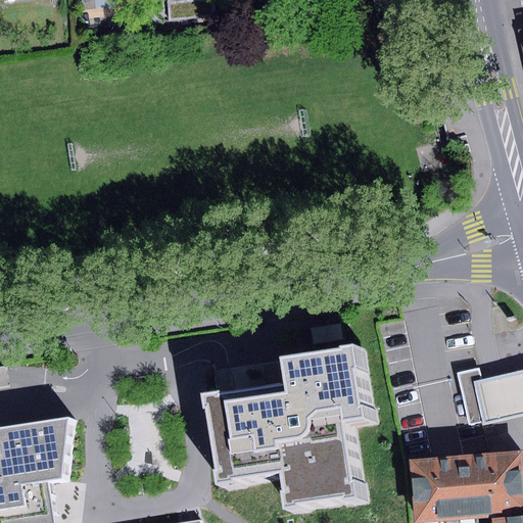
[(212,0),(171,0),(169,0),(171,19),(215,15),(212,0)]
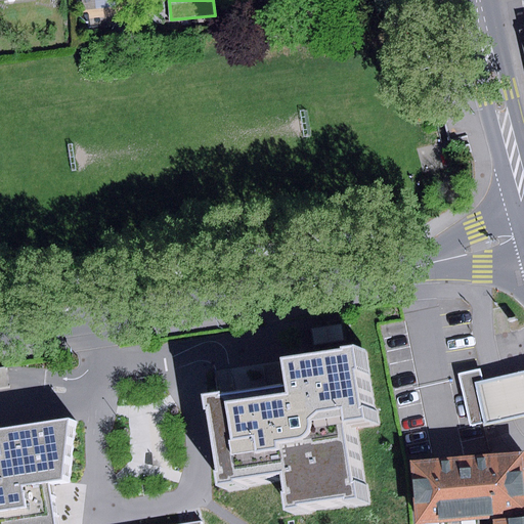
[(341,324),(312,329),(314,344),(343,340),(341,324)]
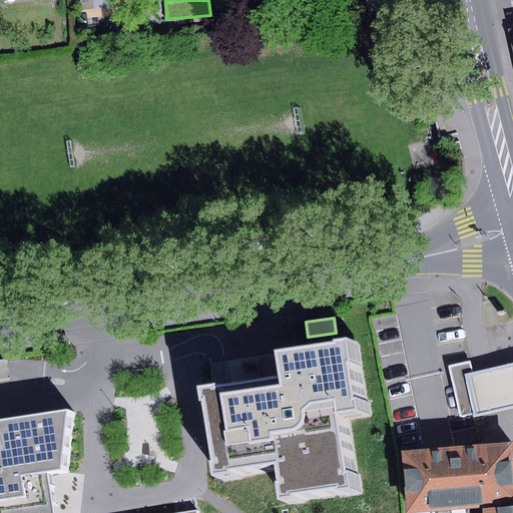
[(292,377),(210,389),(211,402),(217,401),(225,462),(221,463),(223,477),(240,474),(239,470),(287,464),(290,482),(287,483),(290,500),(305,498),(304,494),(348,488),(348,491),(363,489),(361,472),(358,472),(350,413),(368,410),(367,400),(363,400),(358,364),(362,363),(359,339),(346,341),(346,344),(288,352),(292,377)]
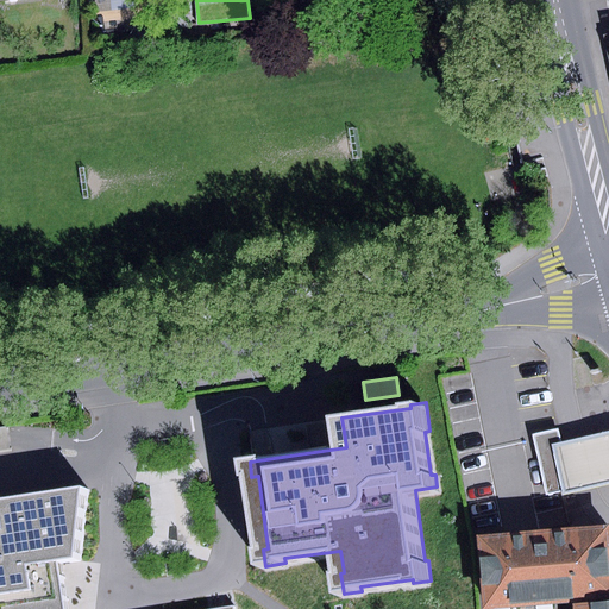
[(557,429),(532,435),(545,490),(548,494),(551,495),(571,490),(559,443),(557,429)]
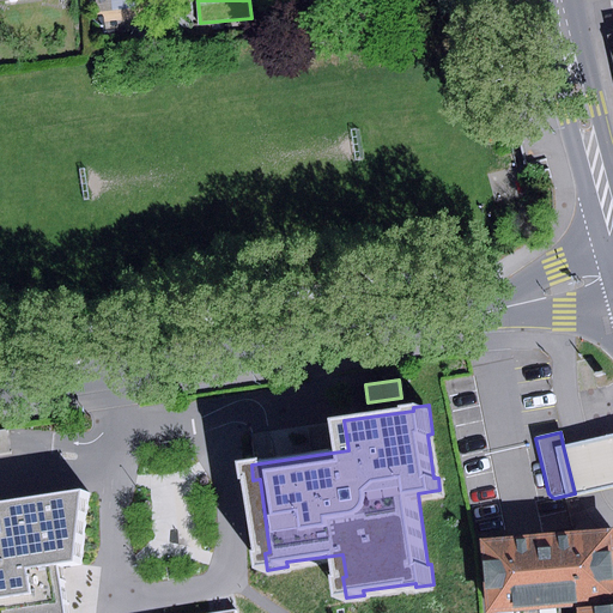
[(612,434),(563,445),(575,493),(575,496),(612,486),(612,434)]
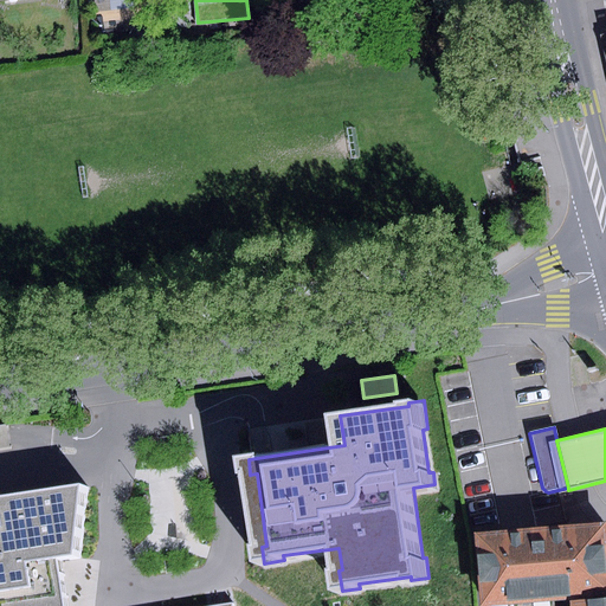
[(0,605),(236,605),(236,604),(221,605),(70,605),(62,556),(79,554),(88,483),(25,494),(0,497),(0,605)]
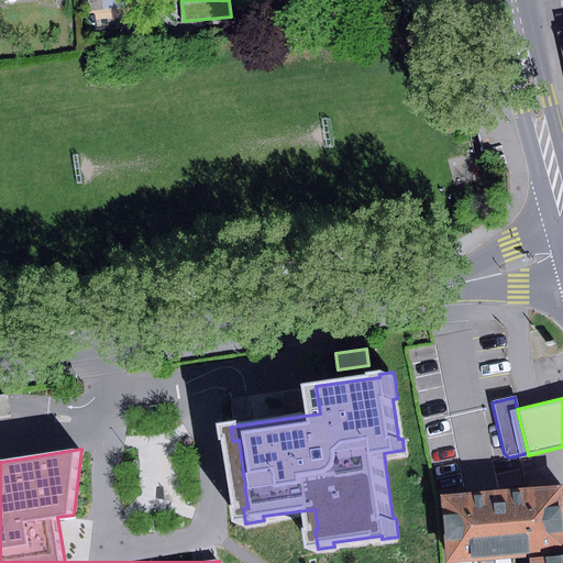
[(562,485),(439,494),(443,562),(462,562),(532,559),(562,556),(562,485)]
